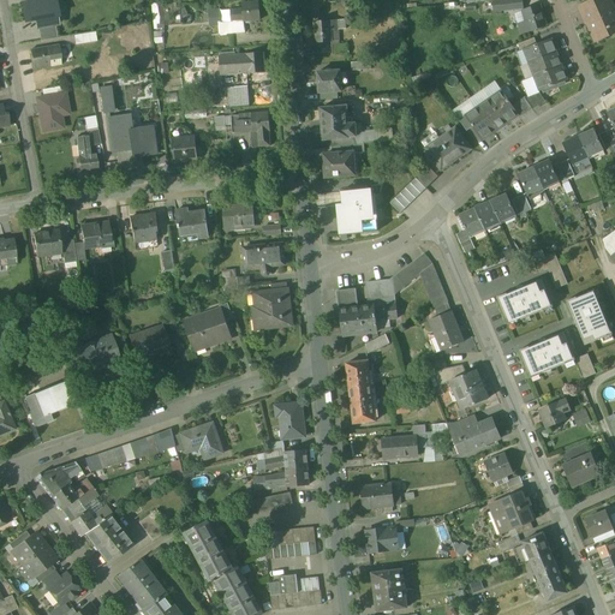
[(39,1),(22,4),(25,22),(41,19),(42,27),(42,28),(55,25),(58,24),(57,17),(58,17),(54,0),(40,3),(39,1)]
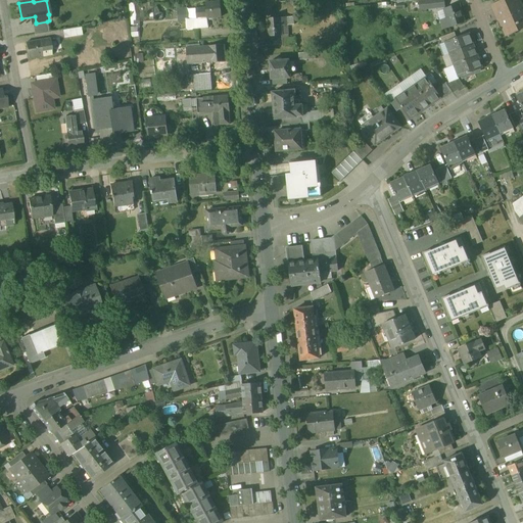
[(443,0),(434,0),(420,2),(420,10),(444,7),(443,0)]
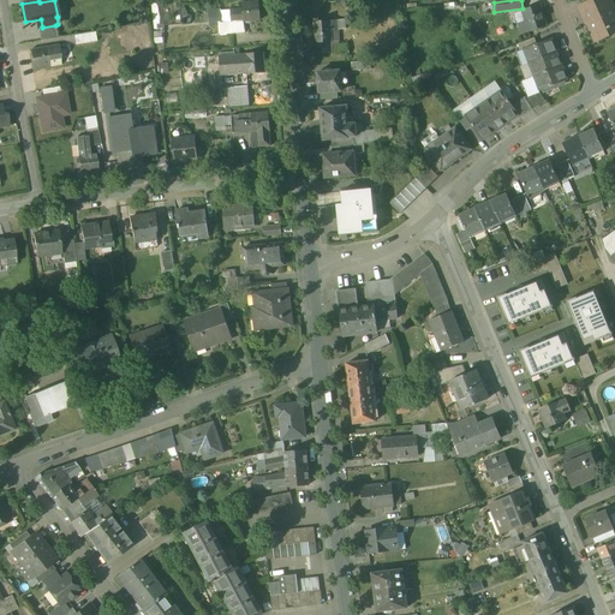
[(614,28),(614,17),(608,0),(593,0),(581,6),(597,43),(610,37),(608,31),(614,28)]
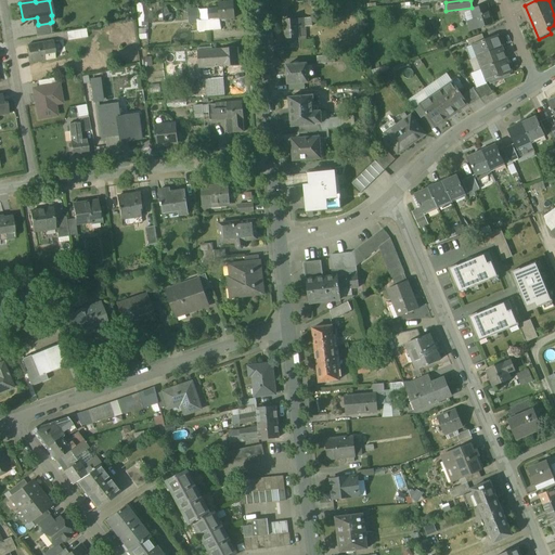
[(233,2),(218,3),(218,9),(207,10),(208,21),(219,20),(219,21),(234,18),(233,2)]
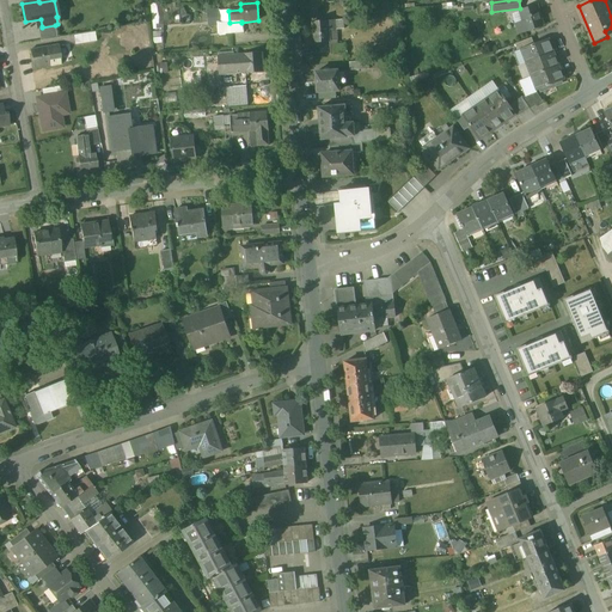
[(537,6),(520,11),(524,22),(516,24),(520,34),(544,26),(537,6)]
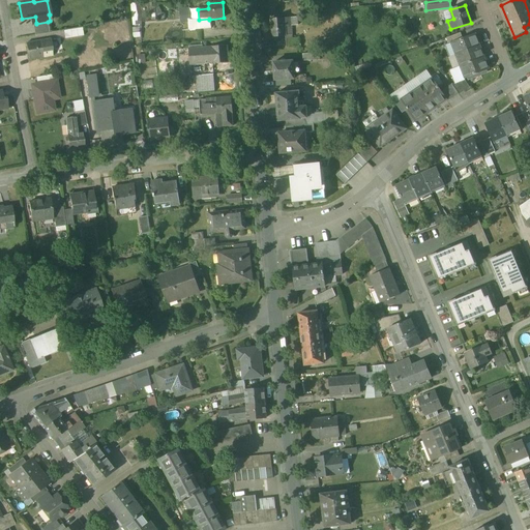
[(298,18),(270,20),(272,37),(286,36),(286,27),(298,26),(298,18)]
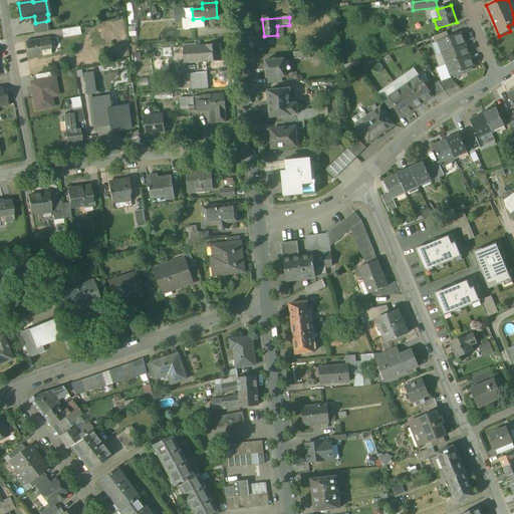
[(46,21),(35,23),(35,22),(32,23),(34,34),(48,32),(46,21)]
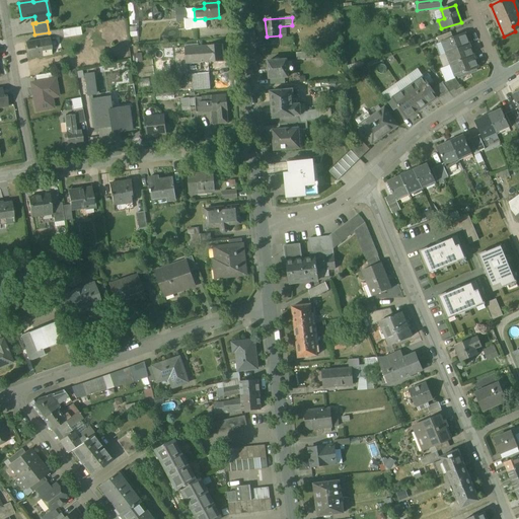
[(80,26),(62,29),(64,38),(81,34),(80,26)]
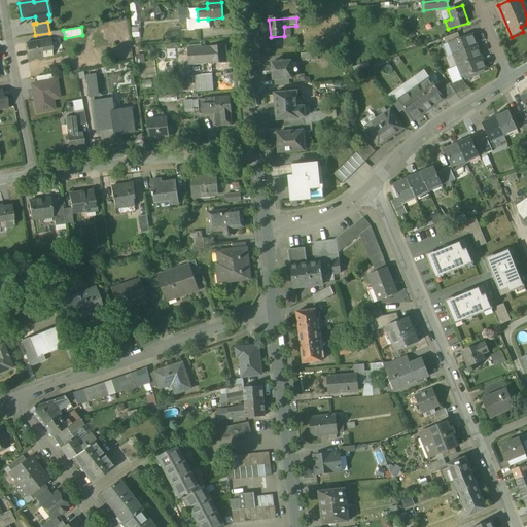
[(458,33),(445,38),(447,44),(450,43),(449,42),(460,38),(458,33)]
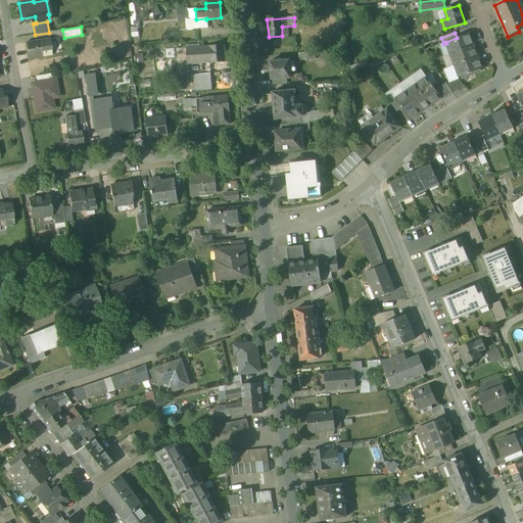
[(457,38),(445,42),(446,43),(450,54),(473,46),(473,45),(472,46),(470,41),(471,41),(469,34),(457,38)]
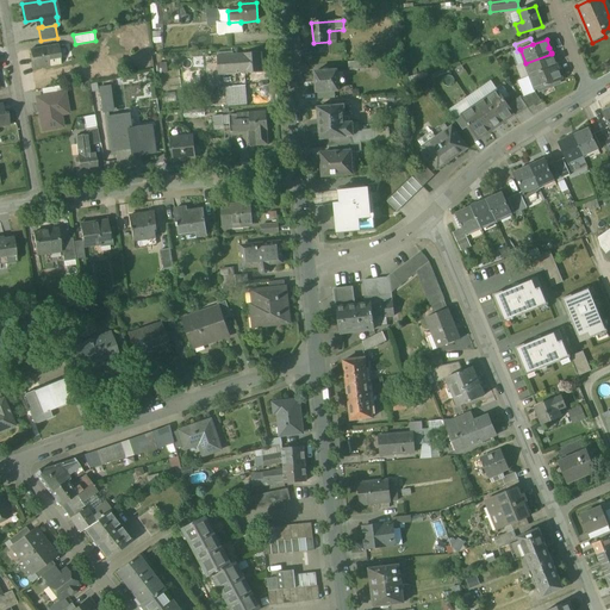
[(346,44),(329,45),(330,55),(346,54),(346,44)]
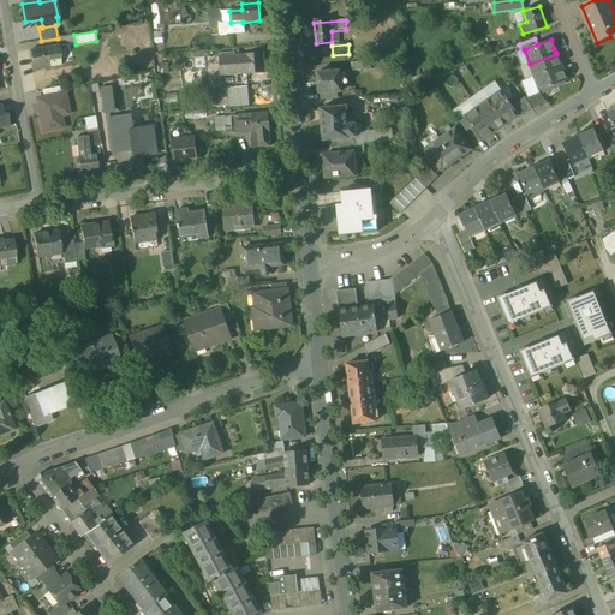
[(47,48),(31,51),(30,51),(33,69),(34,69),(34,67),(49,65),(51,67),(61,65),(60,58),(59,46),(47,48)]
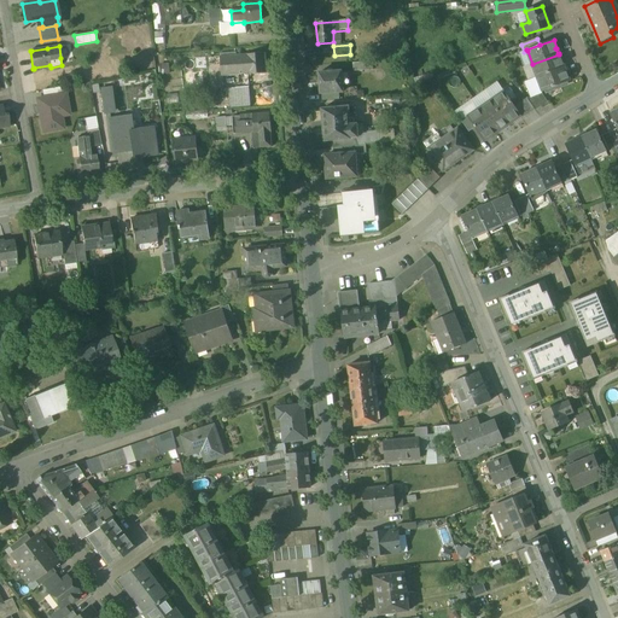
[(264,54),(221,57),(222,76),(249,74),(266,73),(264,54)]
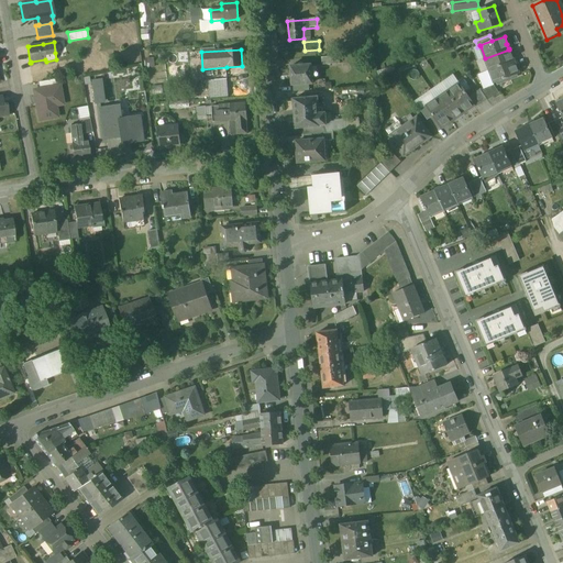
[(509,50),(485,58),(489,72),(515,63),(512,56),(511,56),(509,51),(510,51),(509,50)]
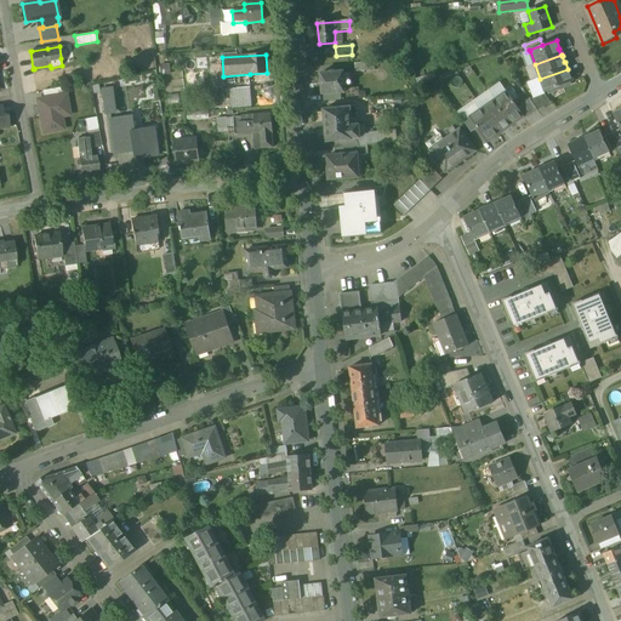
[(568,69),(540,79),(546,93),(573,83),(570,75),(569,77),(567,70),(568,69)]
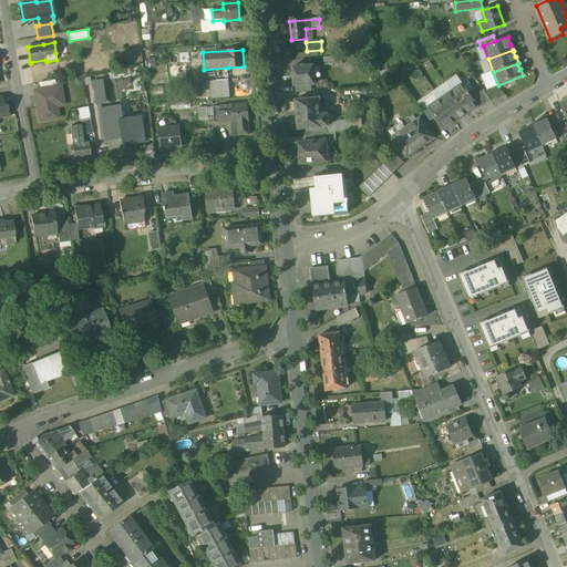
[(305,66),(300,66),(292,68),(294,86),(295,86),(310,85),(315,85),(312,65),(306,66),(305,66)]
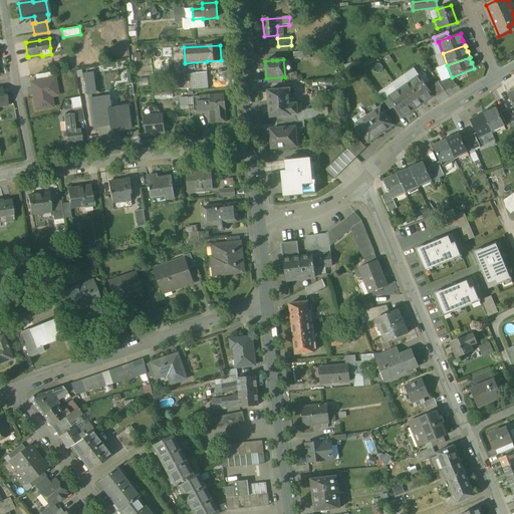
[(96,71),(85,71),(86,93),(97,93),(96,71)]
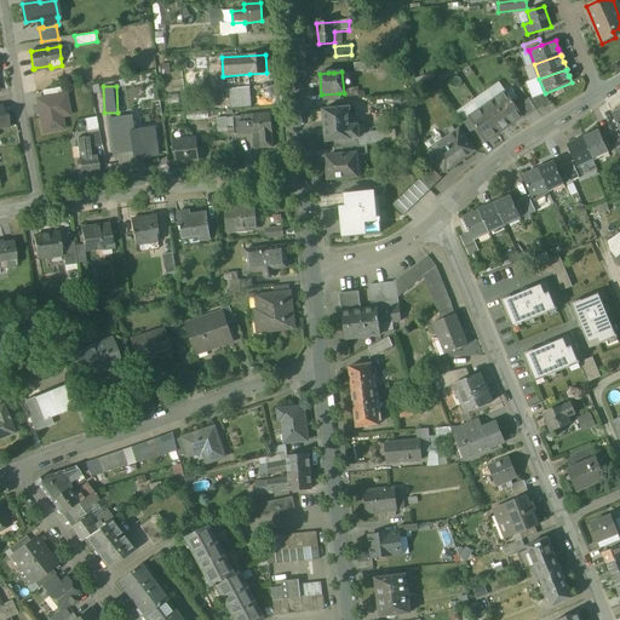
[(230,107),(250,105),(250,90),(242,90),(242,87),(234,87),(234,97),(229,97),(230,107)]
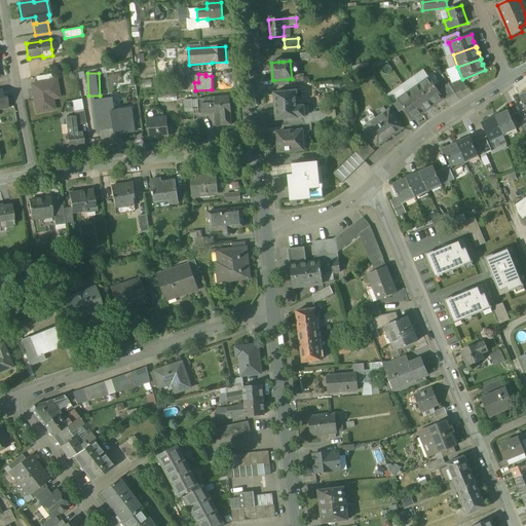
[(438,91),(428,79),(418,86),(433,106),(443,100),(443,99),(438,91)]
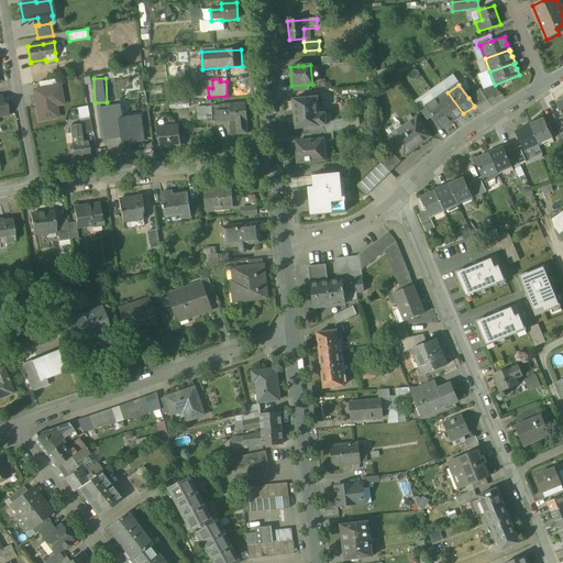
[(59,86),(33,90),(39,121),(58,118),(55,99),(62,98),(59,86)]
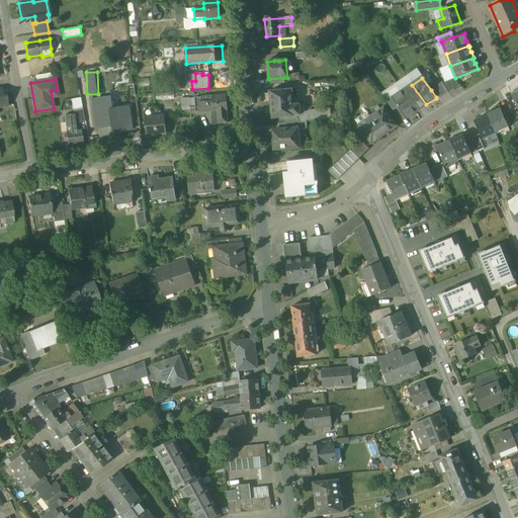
[(460,88),(454,80),(449,83),(453,89),(455,91),(460,88)]
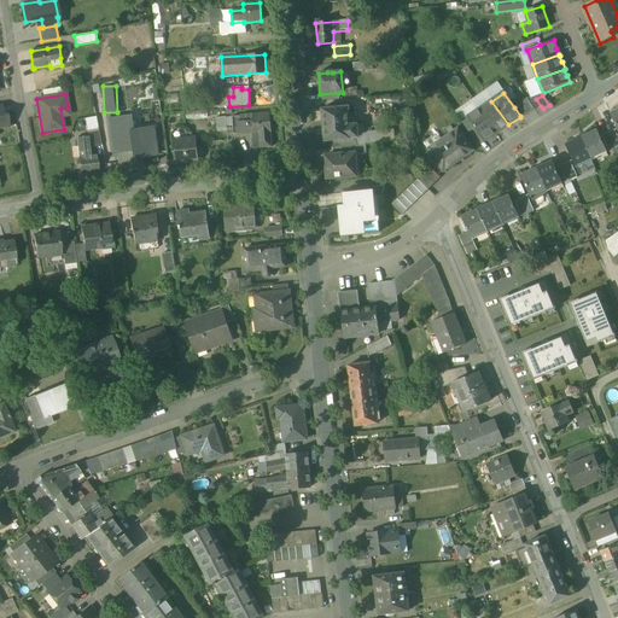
[(536,99),(535,97),(529,100),(535,110),(535,111),(541,106),(536,99)]
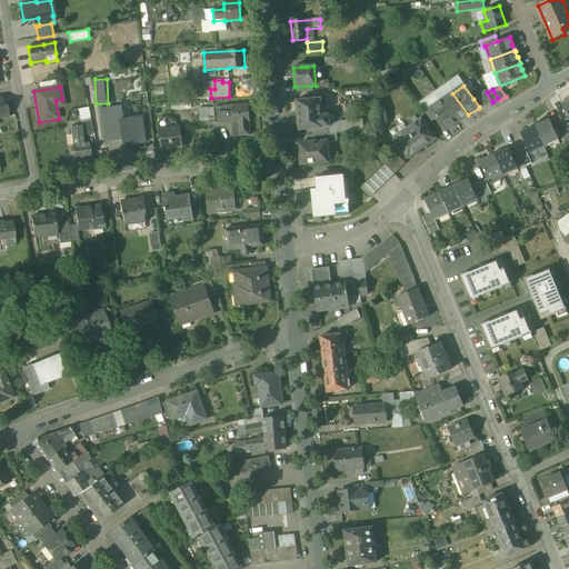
[(486,90),(479,95),(486,105),(492,101),(487,92),(486,90)]
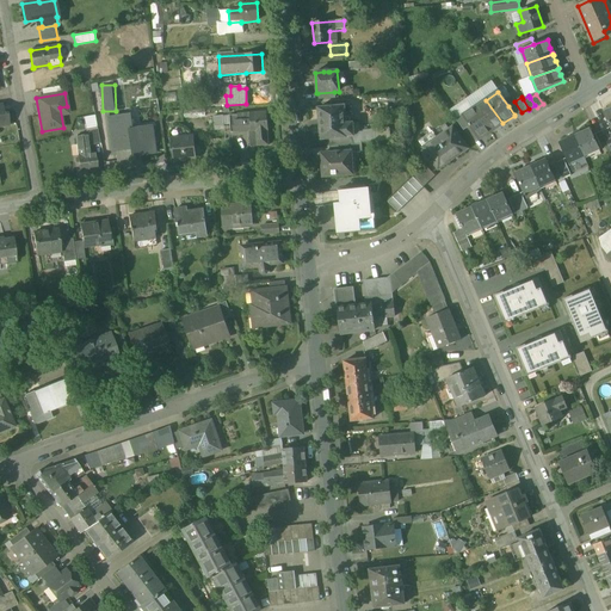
[(486,100),(474,107),(491,131),(503,123),(486,100)]
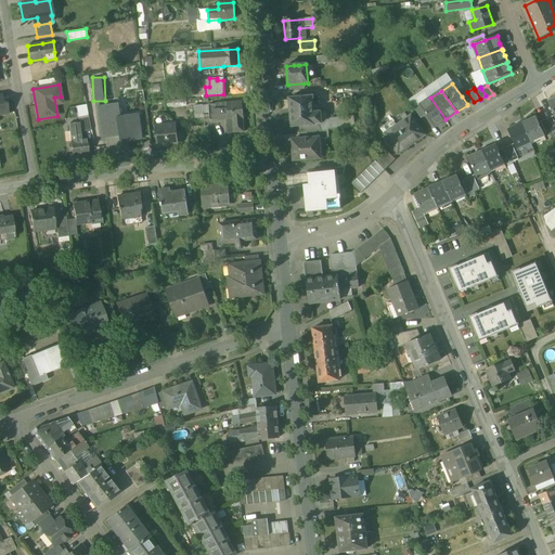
[(474,102),(467,92),(462,97),(467,104),(467,105),(468,106),(474,102)]
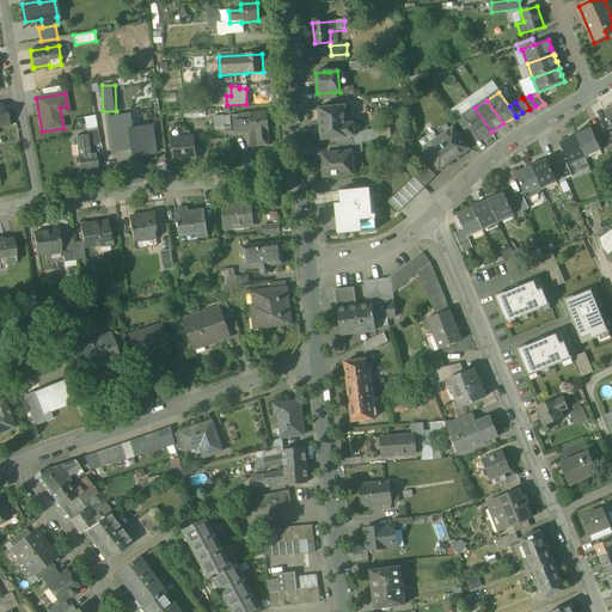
[(346,106),(318,109),(320,140),(347,138),(347,136),(354,136),(354,133),(354,123),(347,124),(346,106)]
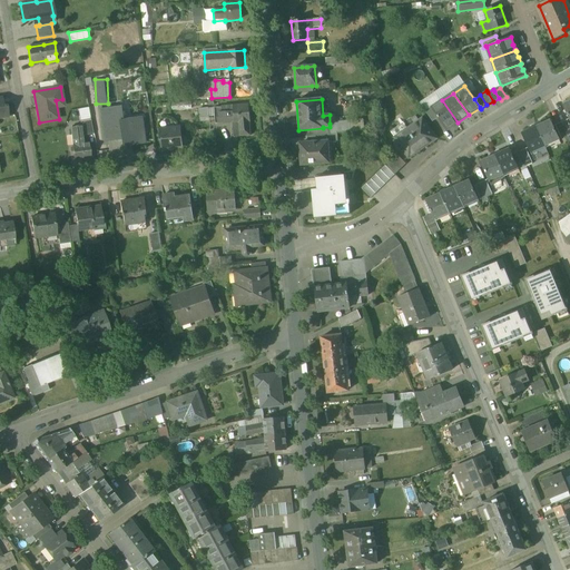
[(458,123),(442,100),(431,108),(438,119),(446,130),(458,123)]
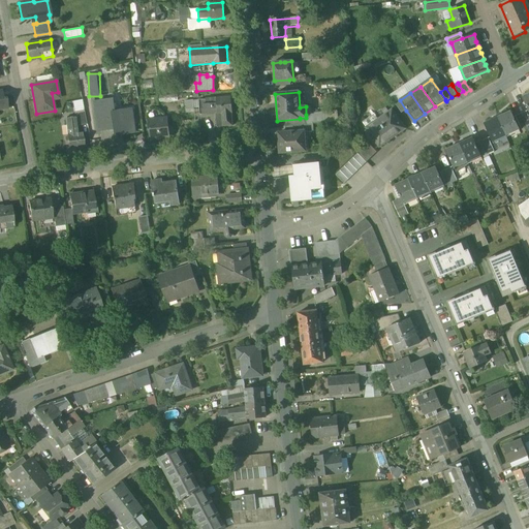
[(229,97),(206,99),(206,104),(198,104),(199,115),(207,114),(207,115),(216,114),(217,114),(221,114),(222,126),(231,125),(231,113),(229,97)]
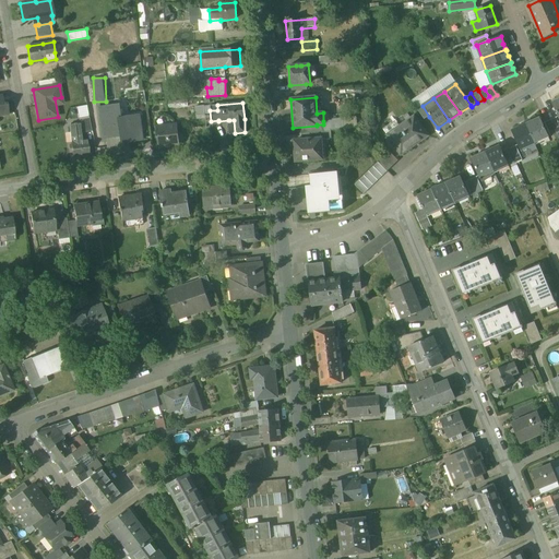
[(139,117),(119,119),(117,106),(99,108),(103,138),(120,135),(120,142),(142,140),(139,117)]
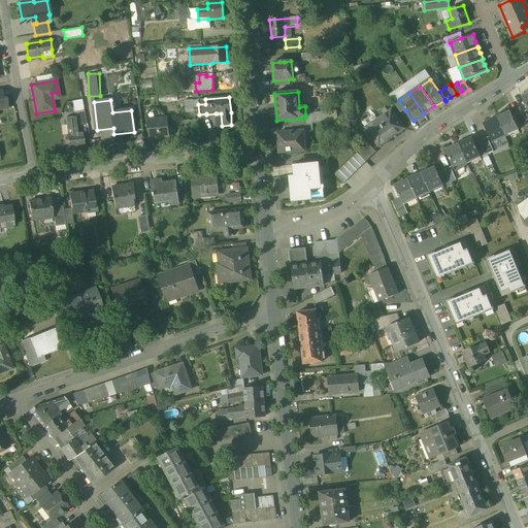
[(399,100),(398,100),(394,103),(401,113),(405,110),(399,100)]
